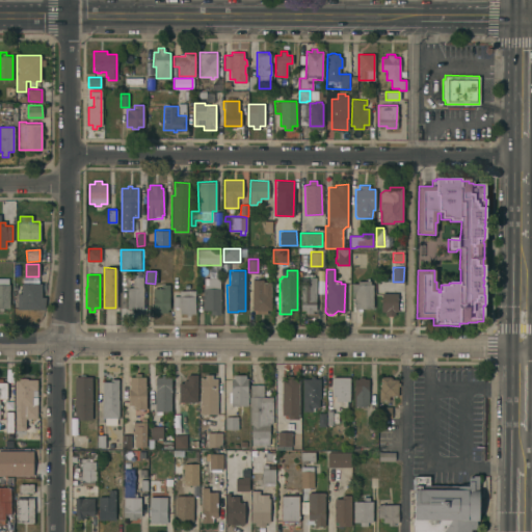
[(132,287),(132,276),(142,276),(143,309),(128,309),(127,287),(132,287)]
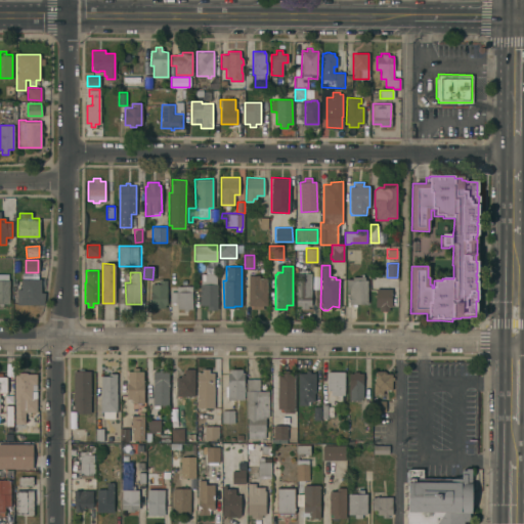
[(296,284),(299,284),(299,272),(311,272),(311,305),(307,305),(307,308),(300,308),(300,305),(296,305),(296,284)]
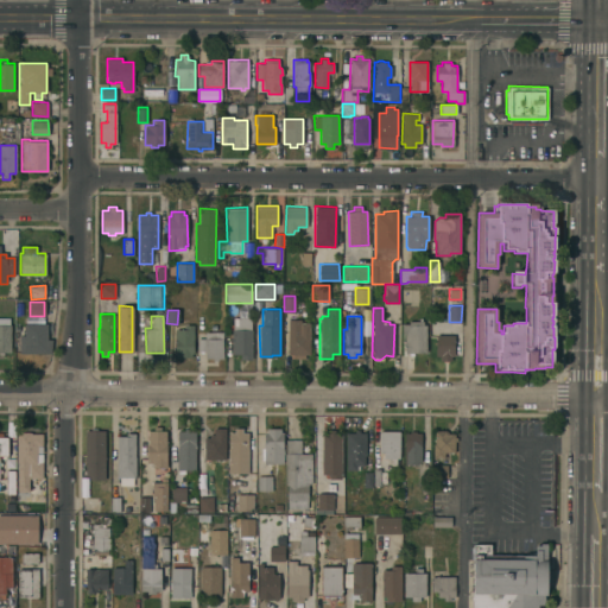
[(232,329),(233,329),(233,317),(251,317),(251,328),(252,328),(252,359),(240,359),(240,354),(232,354),(232,329)]
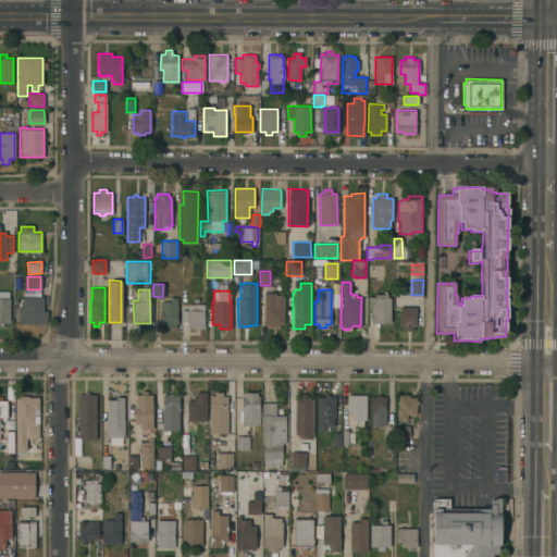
[(368,296),(374,296),(374,293),(384,293),(384,291),(386,291),(386,294),(387,294),(387,297),(391,297),(391,323),(379,323),(379,325),(374,325),(374,322),(371,322),(371,305),(368,305),(368,296)]
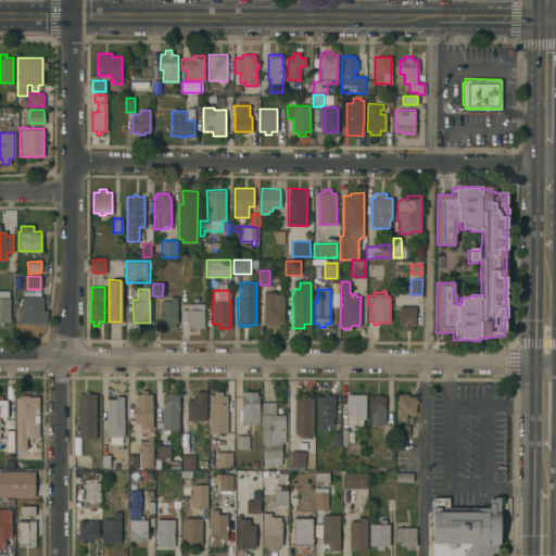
[(0,291),(9,292),(9,299),(10,299),(10,324),(2,324),(2,326),(0,326),(0,291)]
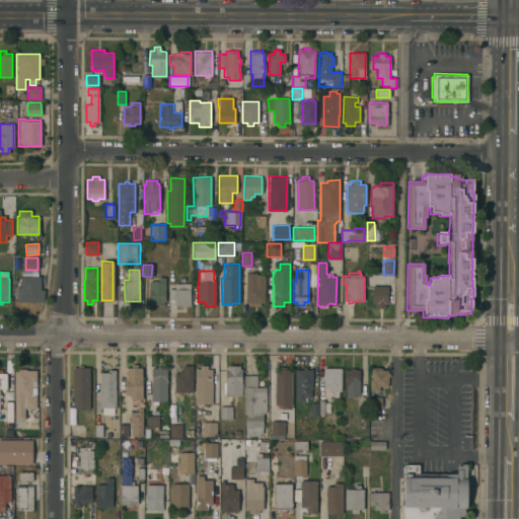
[(256,273),(256,275),(264,275),(264,302),(260,302),(261,305),(249,305),(249,302),(245,302),(245,273),(256,273)]
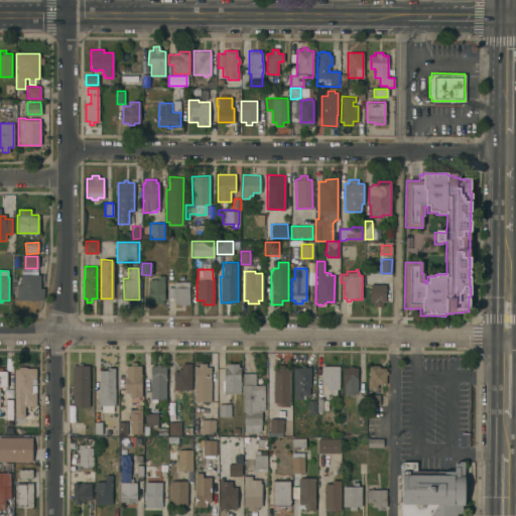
[(16,285),(21,285),(21,275),(40,275),(40,288),(43,288),(43,300),(17,300),(16,285)]
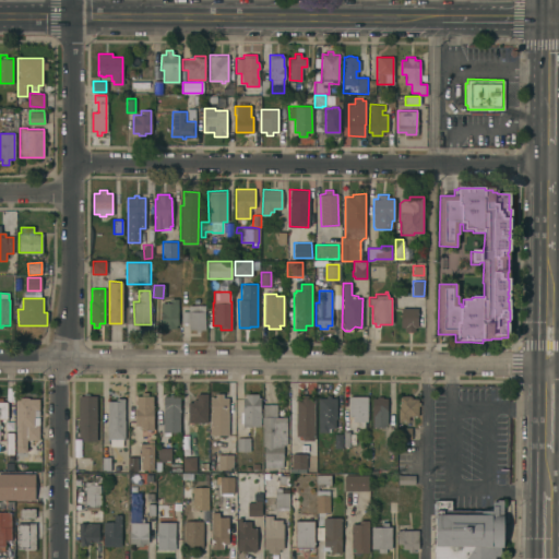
[(161,302),(169,302),(169,298),(177,298),(178,324),(176,324),(176,328),(163,328),(163,324),(162,324),(161,302)]
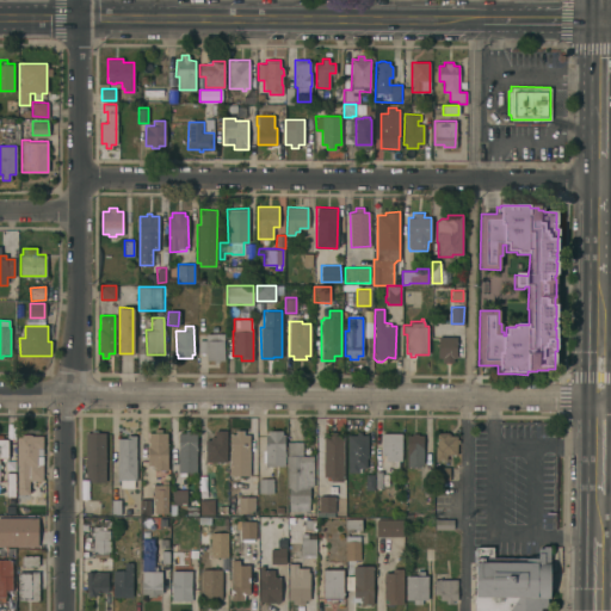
[(198,340),(207,339),(205,333),(223,333),(224,359),(218,359),(218,362),(214,362),(214,359),(207,360),(205,352),(198,353),(198,340)]
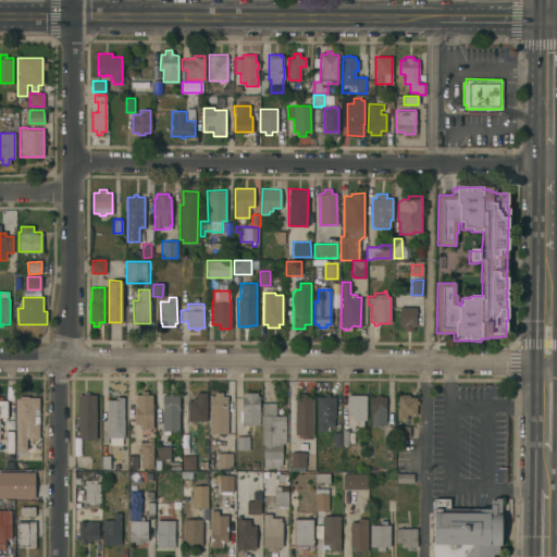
[(399,306),(416,306),(416,325),(412,325),(412,330),(404,330),(404,324),(399,324),(399,306)]
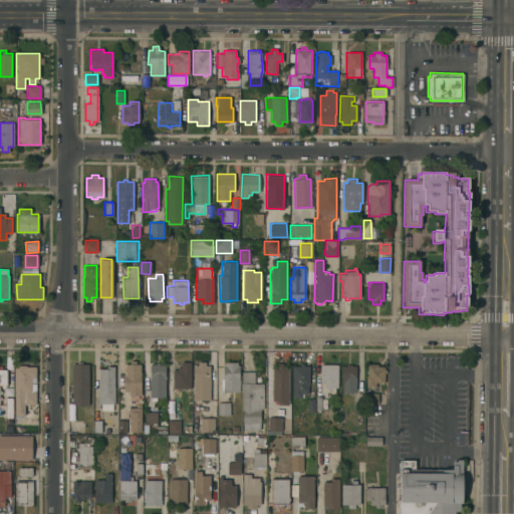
[(124,363),(130,363),(130,360),(136,360),(136,363),(141,363),(140,375),(141,375),(141,395),(129,395),(129,392),(124,392),(124,363)]
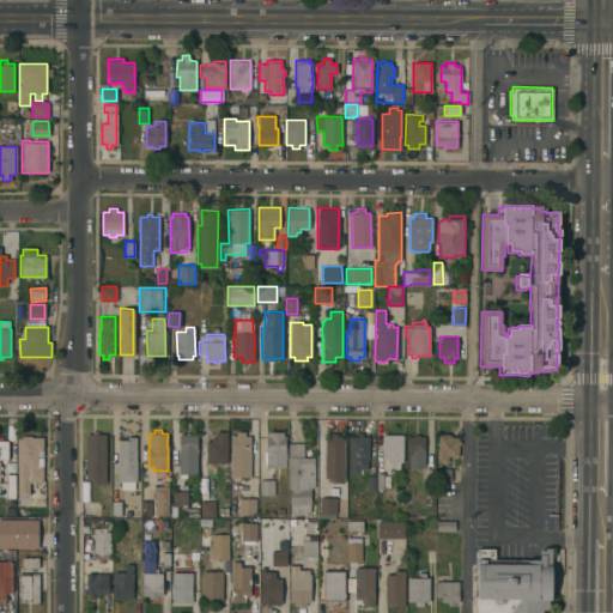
[(178,435),(186,435),(186,431),(190,431),(190,435),(196,435),(196,473),(178,473),(178,435)]
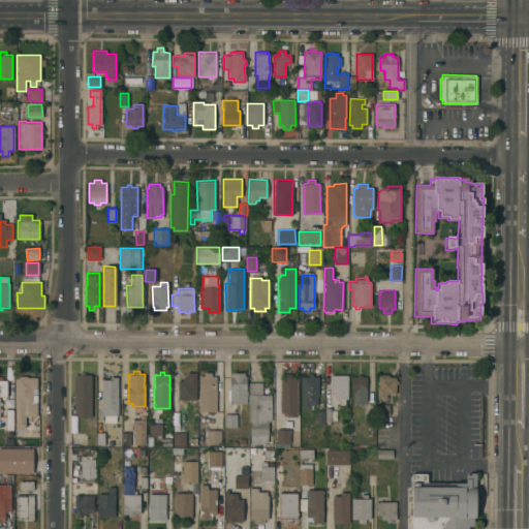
[(178,380),(182,380),(182,378),(186,378),(186,372),(195,372),(195,400),(178,399),(178,380)]
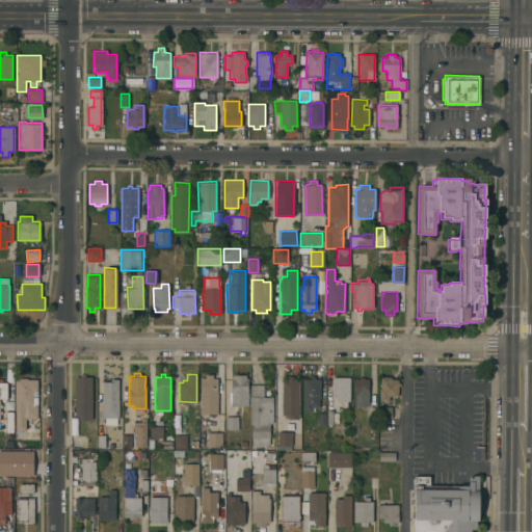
[(200,378),(205,378),(205,374),(211,374),(211,378),(217,378),(217,401),(200,401),(200,378)]
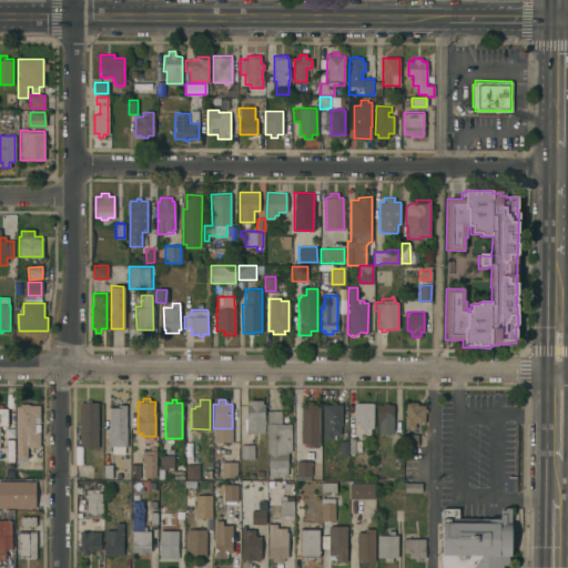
[(246,429),(244,429),(244,418),(246,418),(246,403),(249,403),(249,399),(261,399),(261,403),(264,403),(264,433),(246,433),(246,429)]
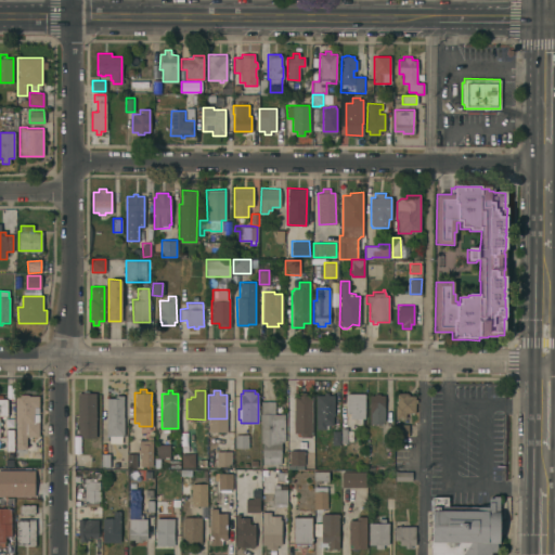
[(15,394),(25,394),(25,391),(28,391),(28,396),(38,396),(38,417),(40,417),(40,420),(38,420),(38,436),(26,436),(26,449),(15,449),(15,394)]
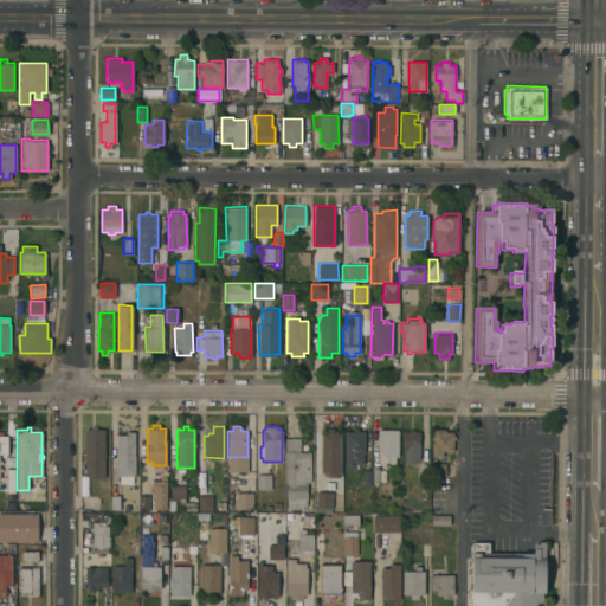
[(85,429),(104,429),(104,478),(89,477),(89,475),(85,475),(85,429)]
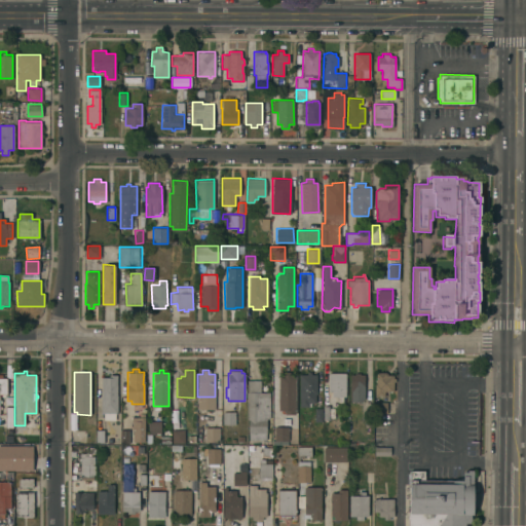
[(295,415),(285,414),(285,411),(277,411),(278,374),(284,374),(284,372),(290,372),(290,374),(295,374),(295,415)]
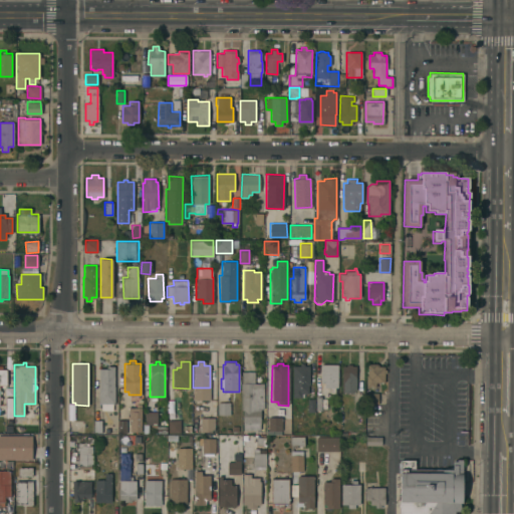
[(292,365),(300,365),(300,363),(303,363),(303,365),(309,365),(309,384),(307,384),(307,393),(303,393),(303,399),(293,399),(292,365)]
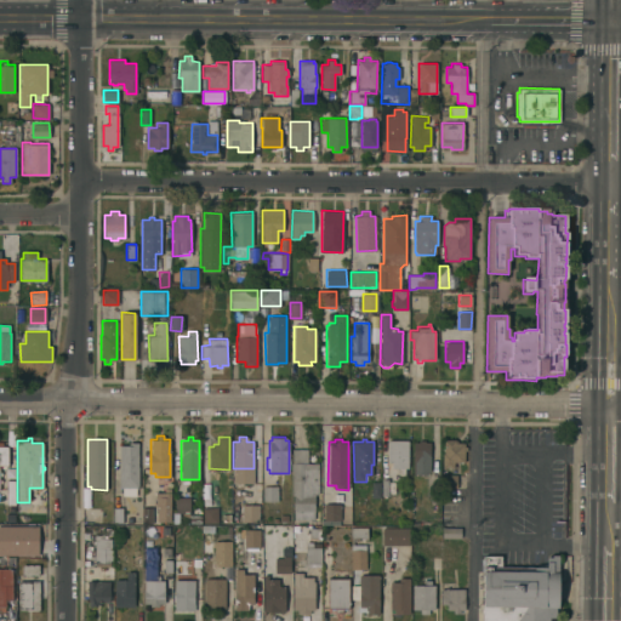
[(443,454),(444,454),(444,439),(457,439),(457,442),(463,443),(463,446),(466,446),(466,450),(465,450),(463,461),(454,461),(454,467),(443,467),(443,454)]
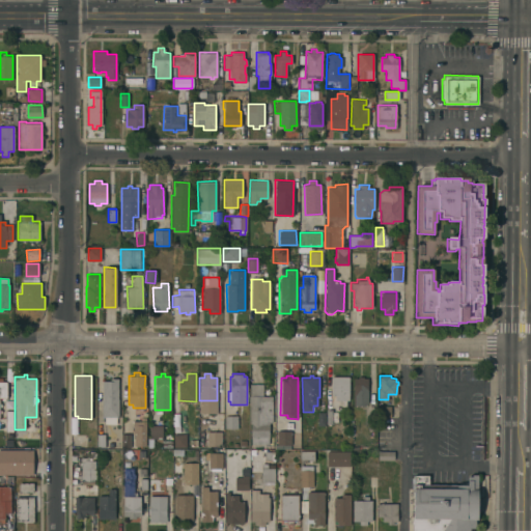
[(331,376),(348,376),(348,406),(341,406),(341,399),(335,399),(335,395),(331,395),(331,376)]
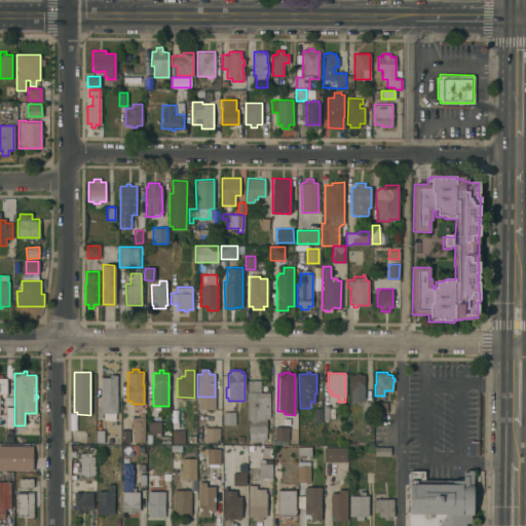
[(349,374),(354,374),(354,373),(359,373),(359,374),(364,374),(364,399),(361,399),(361,402),(349,402),(349,374)]
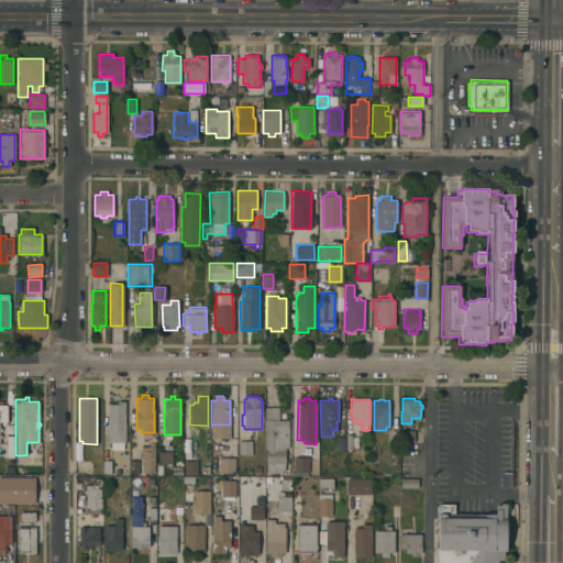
[(108,404),(117,404),(117,400),(125,400),(125,442),(123,442),(110,442),(108,442),(108,404)]
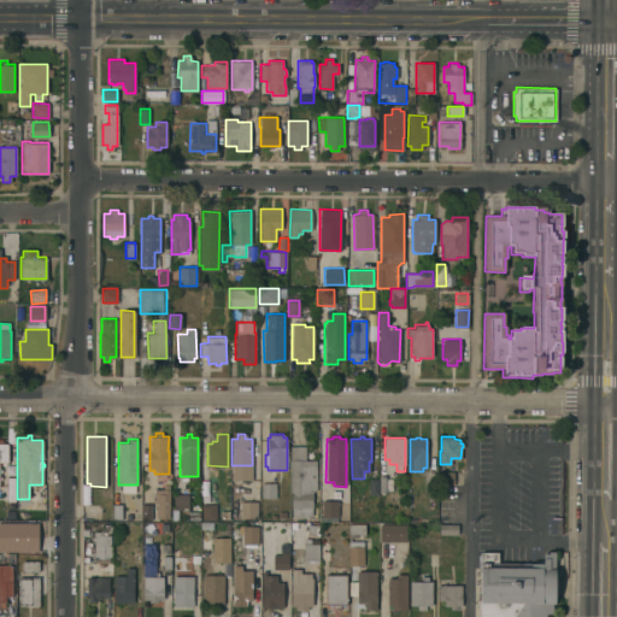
[(292,492),(291,492),(291,446),(305,446),(305,460),(316,460),(316,491),(312,491),(312,516),(292,516),(292,492)]
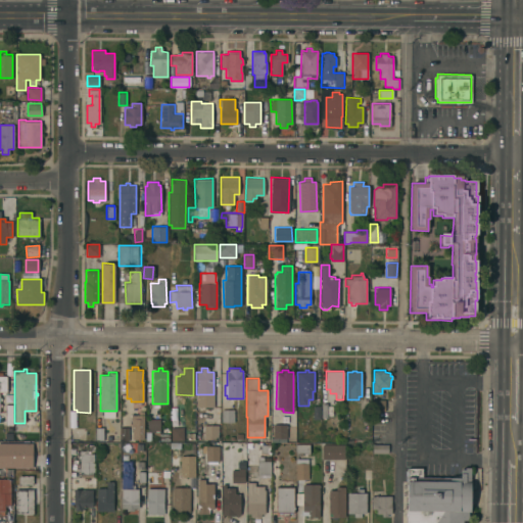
[(384,399),(384,411),(374,411),(374,399),(384,399)]
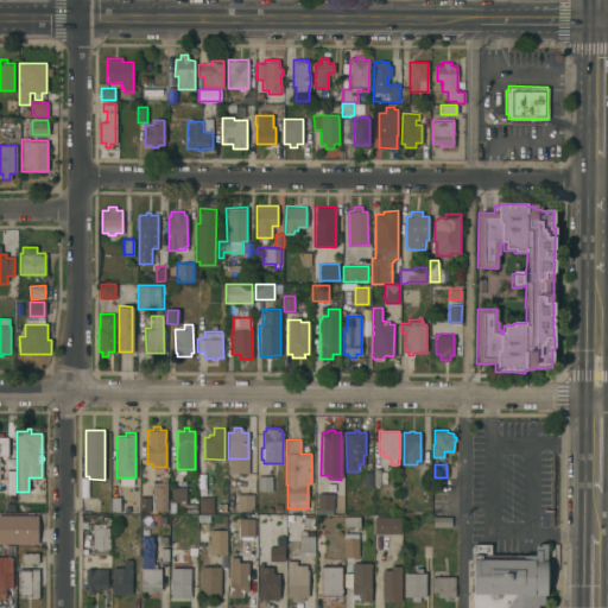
[(236,474),(254,474),(254,489),(236,491),(236,474)]
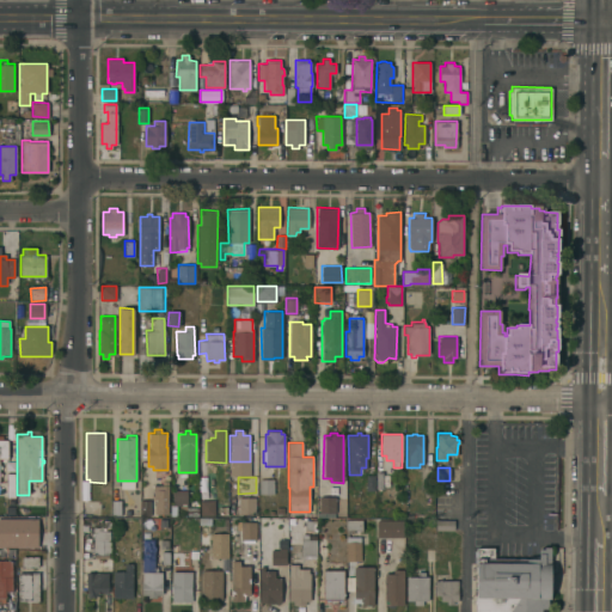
[(258,479),(274,479),(274,494),(259,494),(258,479)]
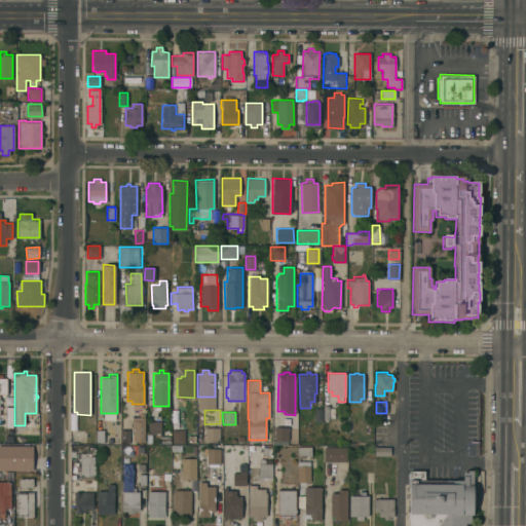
[(115,413),(103,413),(103,421),(115,421),(115,413)]
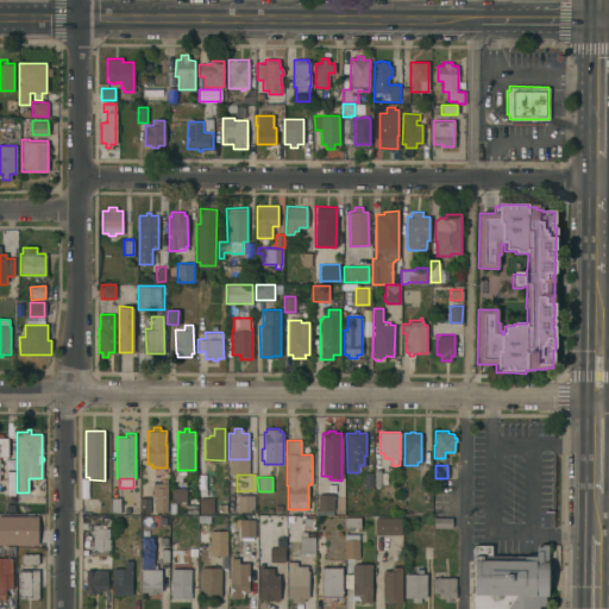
[(167,513),(154,513),(154,497),(152,497),(152,483),(161,484),(161,478),(168,478),(167,510),(167,513)]
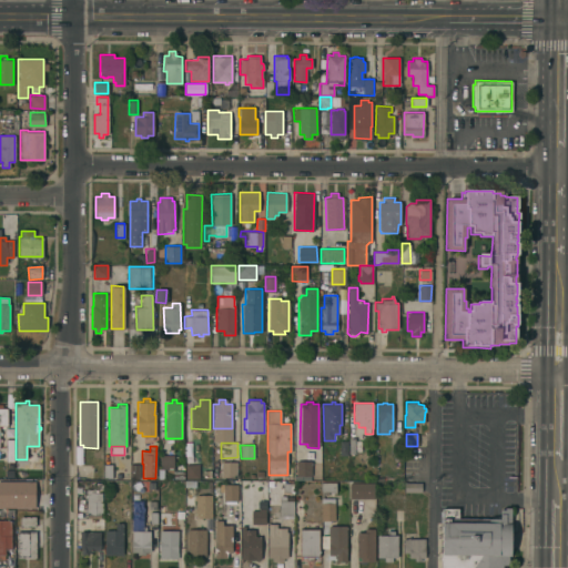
[(160,455),(174,455),(174,468),(160,469),(160,455)]
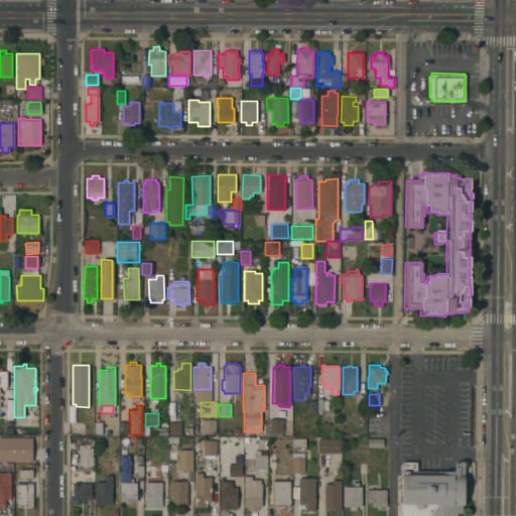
[(282,419),(282,432),(281,432),(281,436),(266,436),(266,432),(268,432),(268,419),(282,419)]
